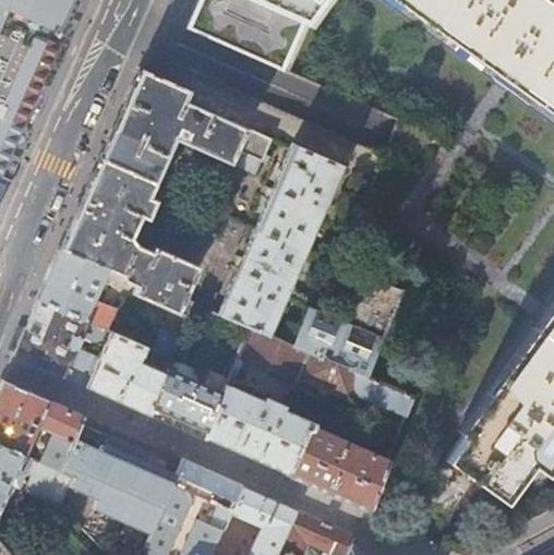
[(0,0),(0,146),(24,156),(36,127),(59,72),(83,17),(91,0),(0,0)]
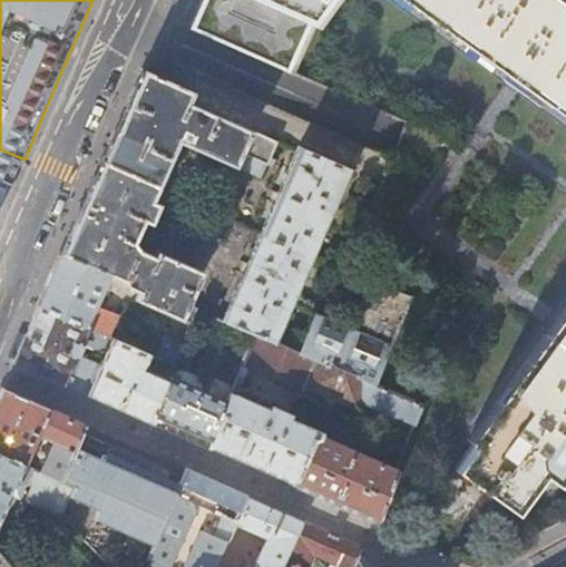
[(211,0),(197,31),(293,74),(314,23),(330,0),(211,0)]
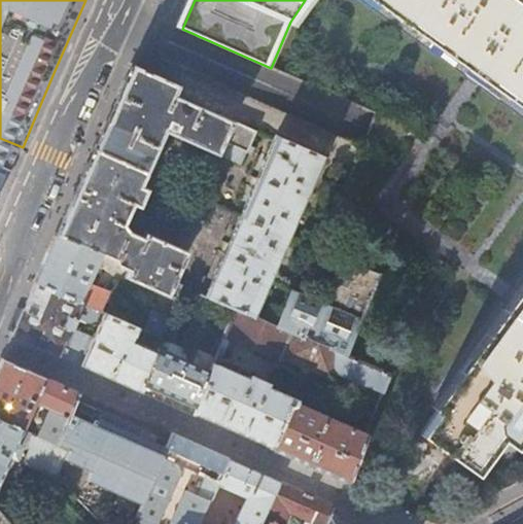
[(522,3),(518,0),(381,0),(485,75),(522,102),(522,301),(423,437),(424,437),(396,475),(424,495),(452,457),(479,477),(504,441),(517,450),(522,443),(522,3)]
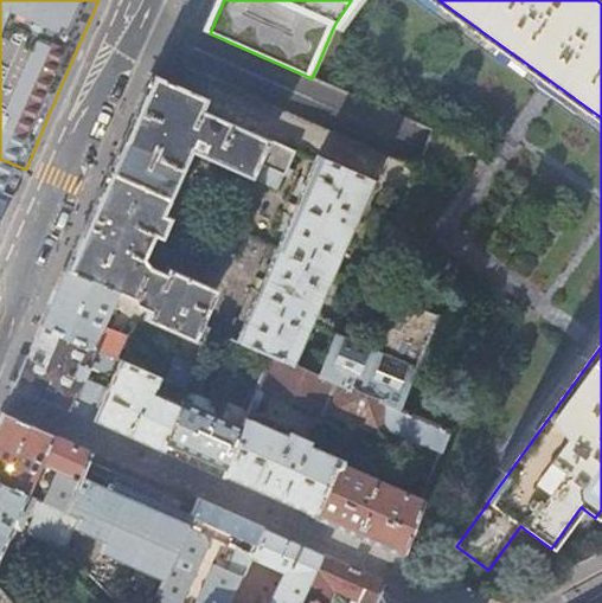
[(133,132),(114,174),(174,201),(194,153),(255,180),(262,164),(294,179),(295,177),(298,171),(293,168),(300,152),(206,110),(211,98),(183,88),(158,77),(133,132)]
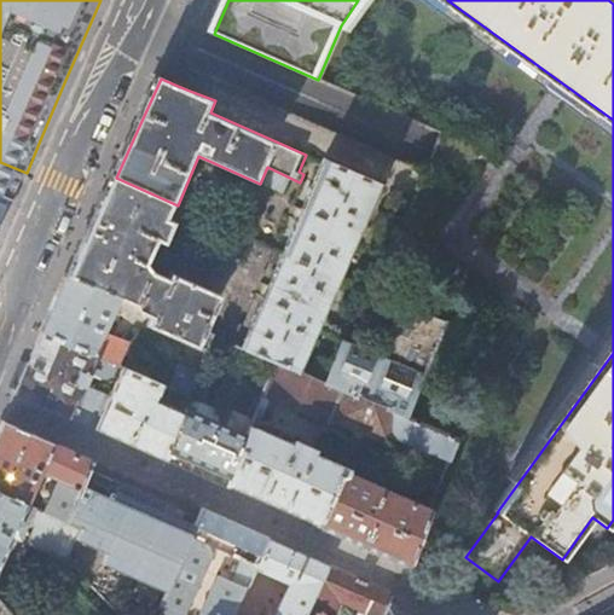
[(0,196),(13,203),(18,192),(23,181),(27,173),(0,162),(0,196)]
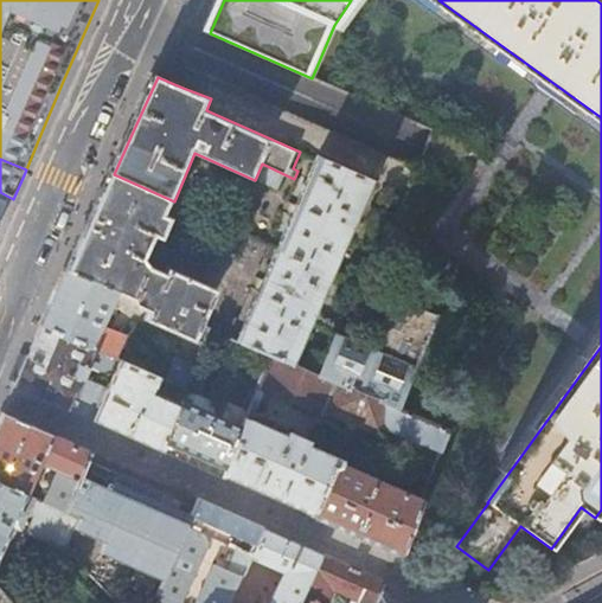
[(295,220),(282,251),(335,274),(376,181),(322,159),(301,207),(295,220)]
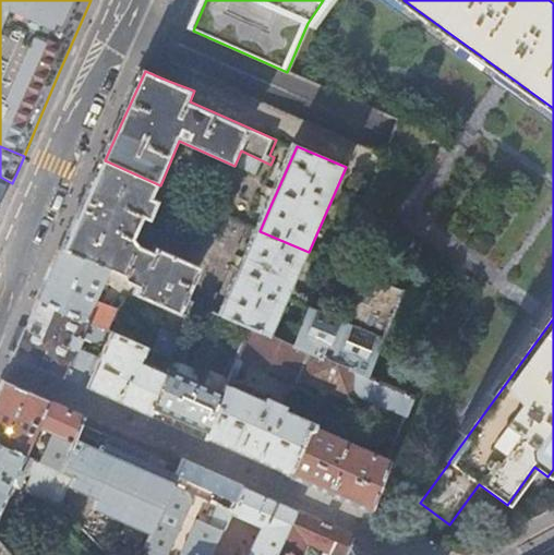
[(160,185),(105,160),(94,185),(86,202),(43,302),(109,332),(110,333),(120,311),(97,301),(111,270),(124,276),(127,282),(140,289),(136,296),(181,315),(182,314),(191,317),(195,306),(195,305),(188,302),(202,268),(157,249),(154,255),(140,249),(135,241),(145,219),(153,222),(160,203),(154,200),(160,185)]
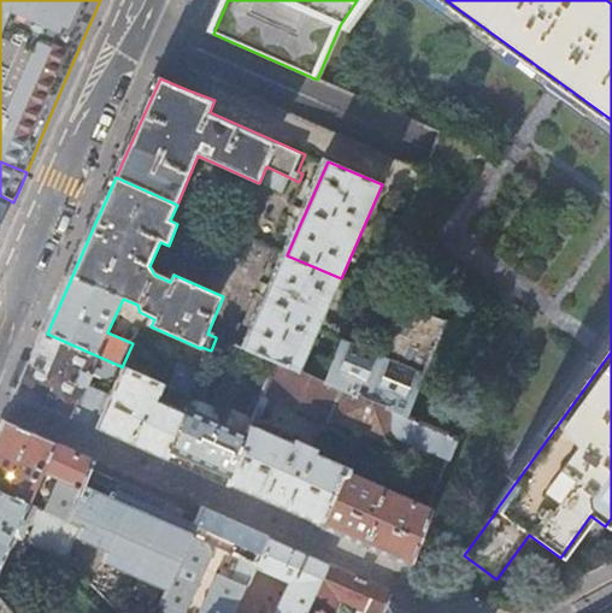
[(0,195),(0,230),(0,231),(4,224),(13,202),(0,195)]
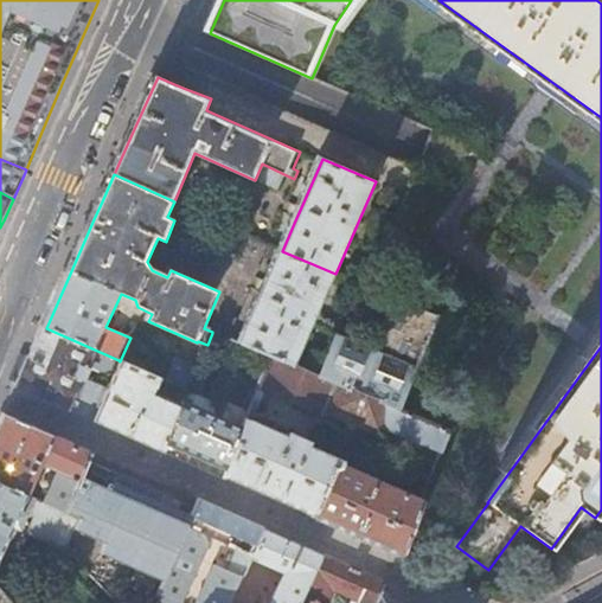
[(335,274),(282,251),(268,283),(263,295),(242,345),(274,358),(296,367),(334,276),(335,274)]
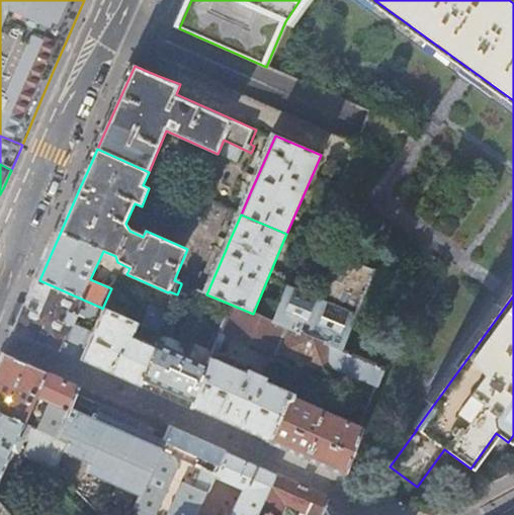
[(273,306),(268,320),(344,352),(377,275),(343,260),(326,298),(329,305),(323,308),(321,302),(291,289),(283,310),(273,306)]
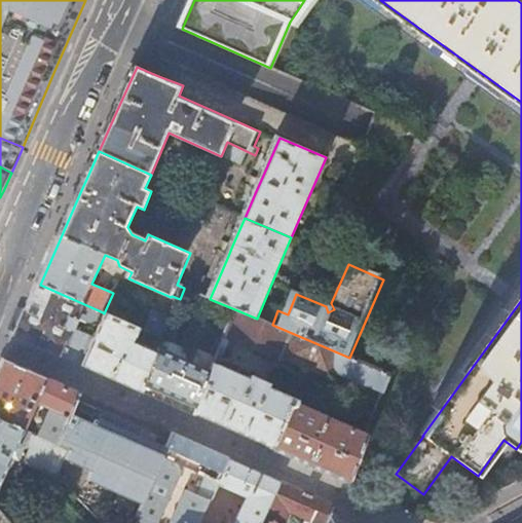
[(103,312),(40,285),(30,308),(16,336),(145,394),(160,353),(137,343),(142,331),(107,314),(96,340),(73,330),(77,320),(95,327),(98,325),(103,312)]
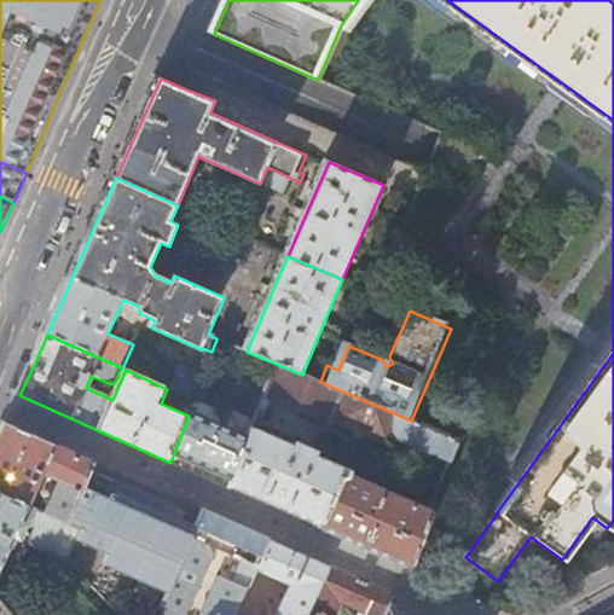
[(247,352),(216,340),(212,352),(203,373),(253,394),(249,400),(252,401),(239,433),(190,412),(189,416),(171,463),(232,489),(254,430),(267,395),(279,365),(247,352)]
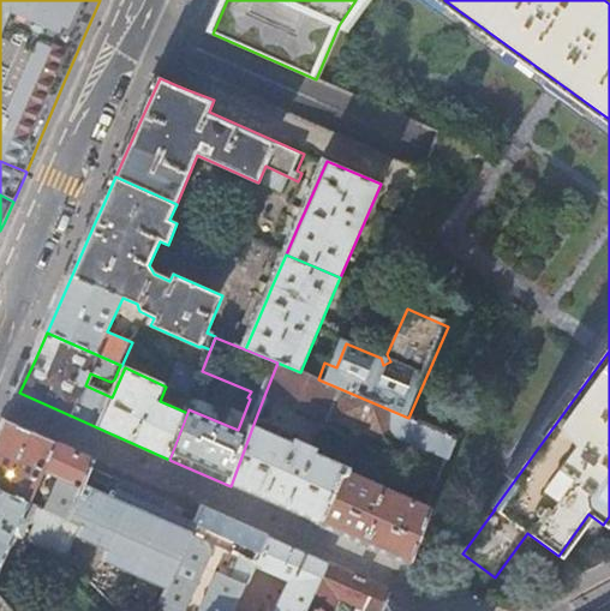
[(300,372),(277,363),(265,393),(390,443),(393,436),(450,461),(460,438),(408,418),(318,379),(300,372)]
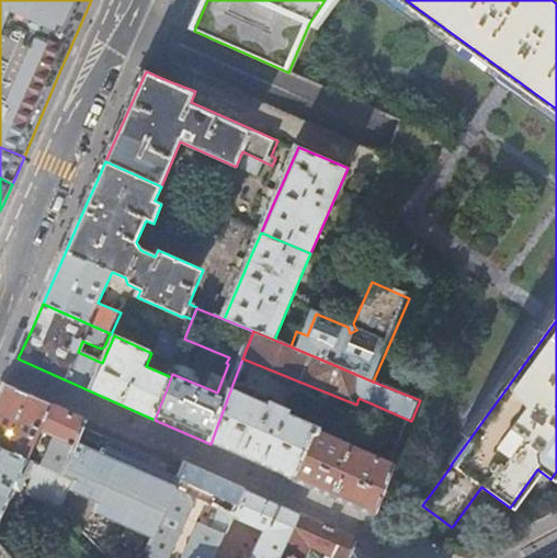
[(157,355),(175,364),(184,341),(167,333),(157,355)]
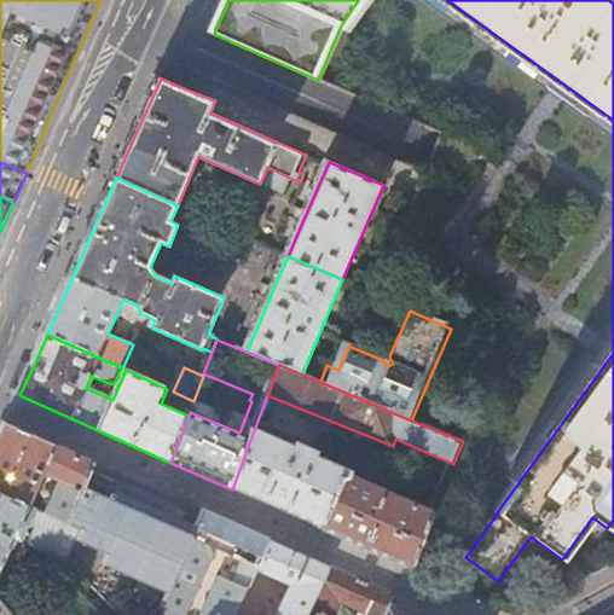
[(0,439),(0,492),(30,506),(45,475),(63,482),(48,515),(71,524),(93,471),(97,463),(7,423),(3,435),(0,439)]
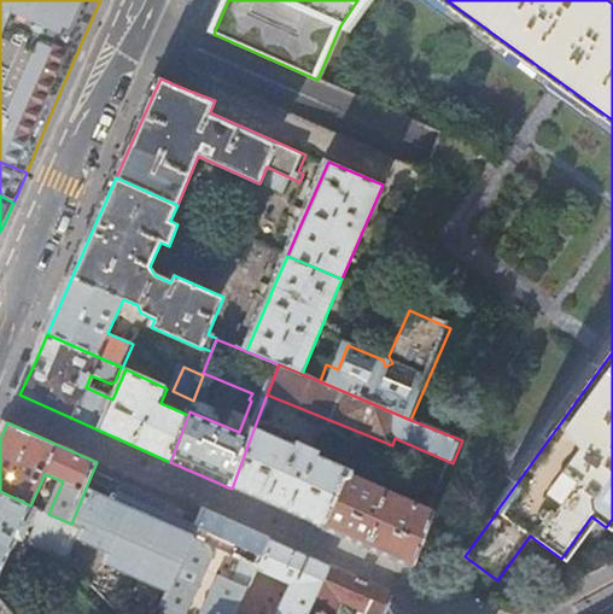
[(254,430),(232,489),(233,490),(234,487),(321,526),(320,528),(413,569),(435,510),(355,474),(360,463),(352,461),(349,469),(317,456),(319,451),(298,443),(297,448),(254,430)]
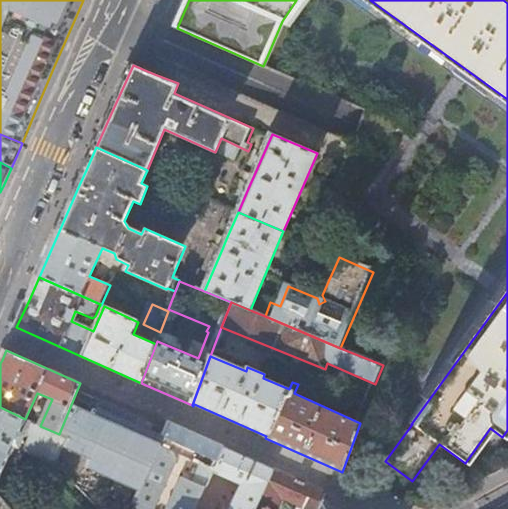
[(77,390),(59,434),(69,439),(67,444),(94,457),(90,466),(144,491),(167,439),(161,436),(153,432),(156,425),(77,390)]
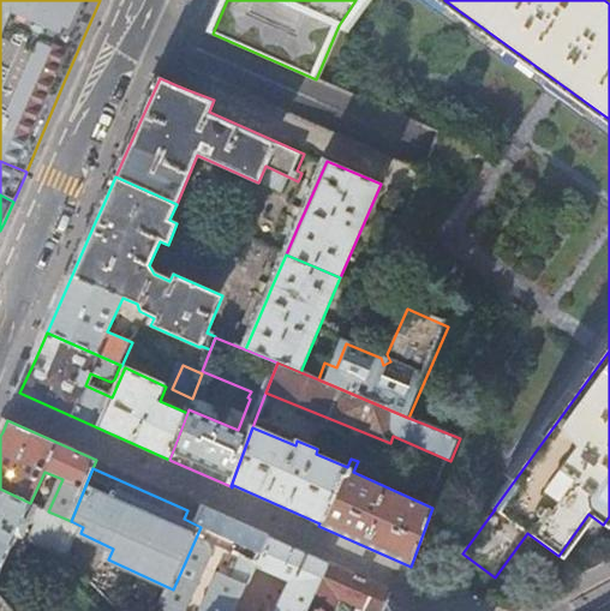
[(48,511),(30,503),(0,489),(0,568),(13,539),(18,541),(29,519),(34,521),(29,531),(36,533),(33,541),(69,558),(81,533),(83,527),(71,521),(48,511)]
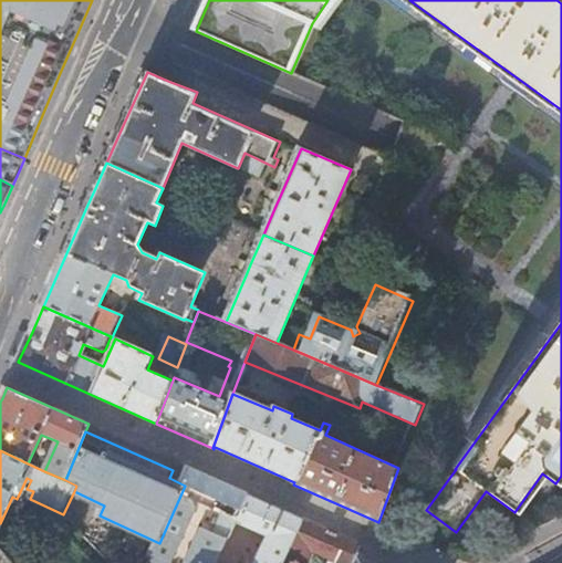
[(251,497),(191,470),(185,486),(159,543),(151,562),(220,562),(239,523),(251,497)]
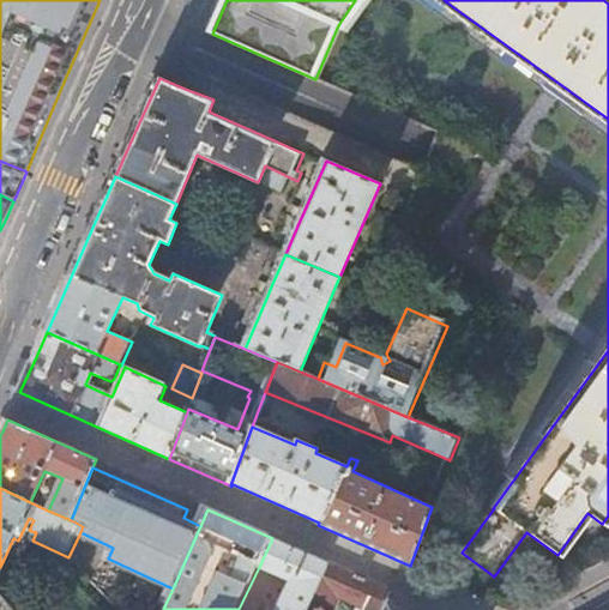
[(307,609),(329,563),(272,538),(259,567),(290,581),(277,609),(307,609)]
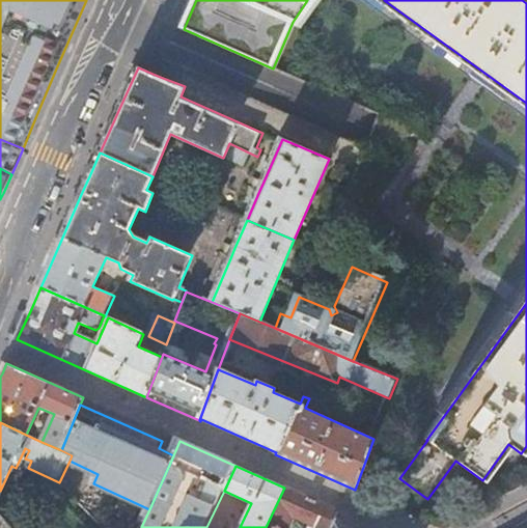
[(341,512),(284,488),(266,527),(292,527),(296,519),(314,527),(334,527),(338,520),(341,512)]
